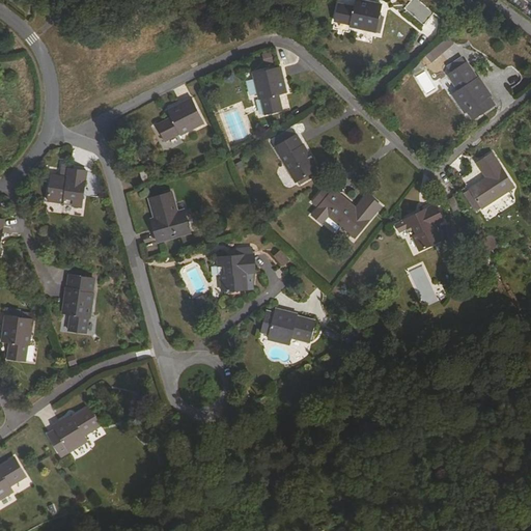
[(353,24),(352,27),(379,33),(383,17),(381,16),(384,6),(358,0),(356,8),(340,4),(336,20),(353,24)]
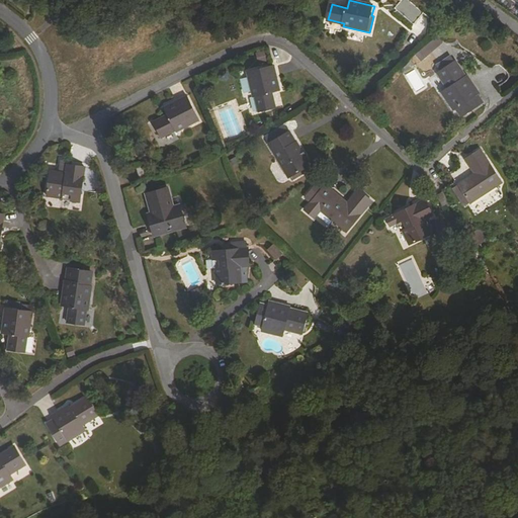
[(409,0),(403,0),(396,8),(416,23),(425,12),(409,0)]
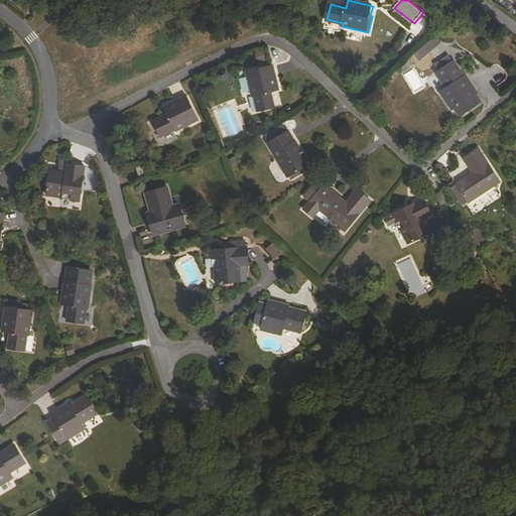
[(428,38),(434,44),(439,38),(434,33),(428,38)]
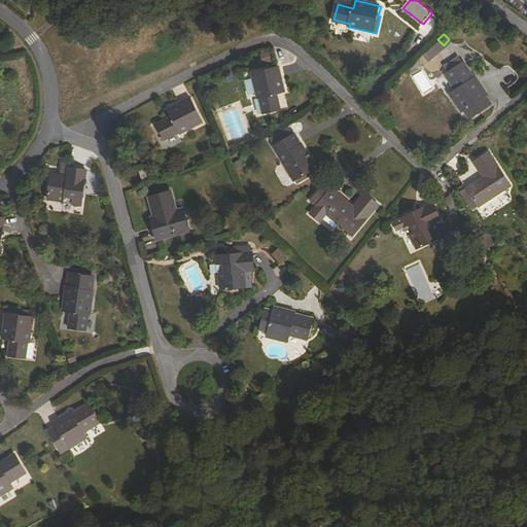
[(426,50),(432,56),(444,45),(437,39),(426,50)]
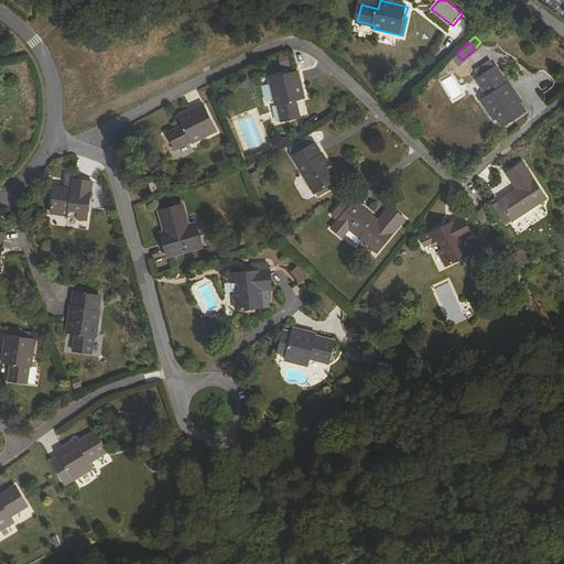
[(456,54),(453,56),(459,63),(463,60),(456,54)]
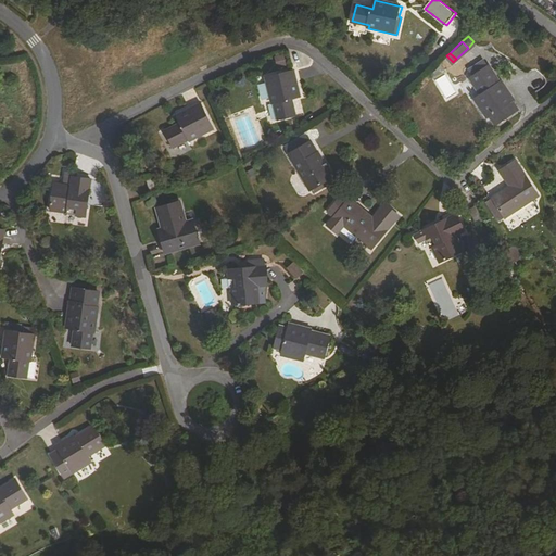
[(471,70),(475,75),(472,77),(469,79),(481,95),(475,99),(488,117),(490,116),(493,114),(500,123),(518,110),(512,101),(514,99),(502,81),(500,83),(488,66),(487,67),(483,70),(479,64),(471,70)]
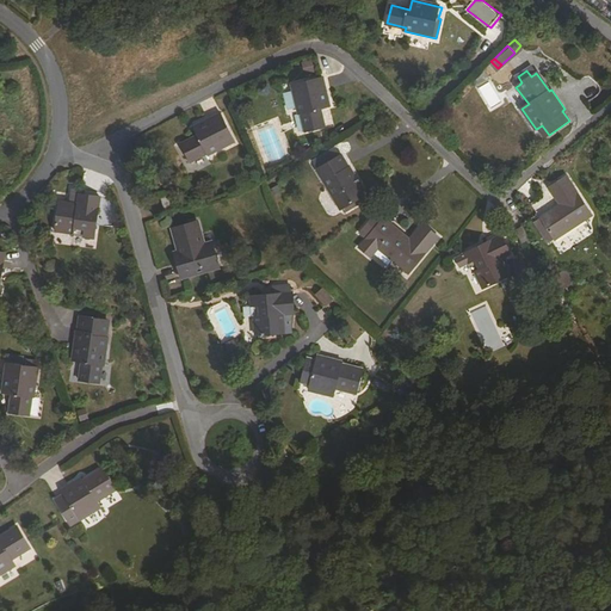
[(292,87),(298,113),(303,112),(308,131),(325,128),(320,109),(329,106),(323,76),(307,80),(308,84),(292,87)]
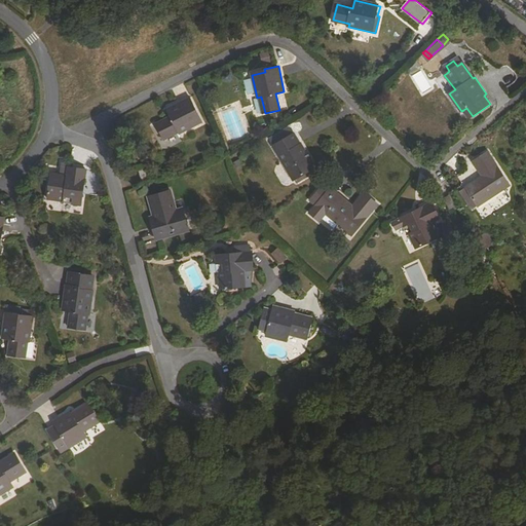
[(232,79),(235,95),(245,92),(240,77),(232,79)]
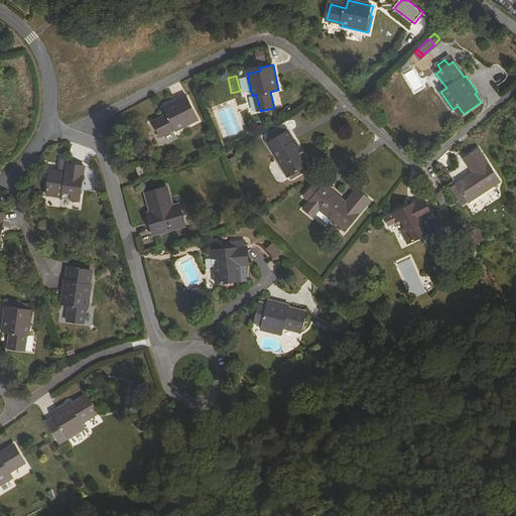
[(164,107),(167,114),(153,121),(161,136),(175,129),(175,131),(197,120),(190,108),(192,107),(186,96),(164,107)]
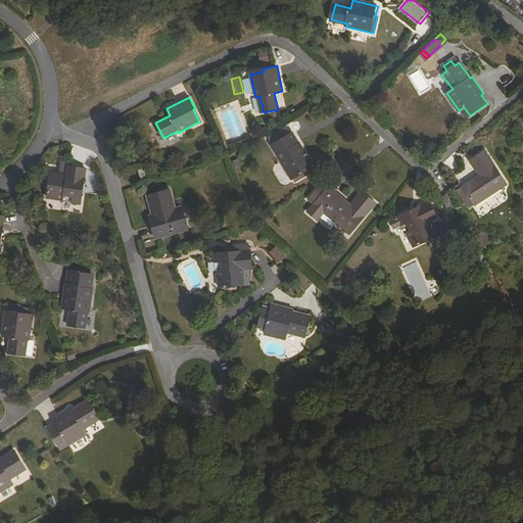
[(464,107),(461,109),(467,117),(470,115),(464,107)]
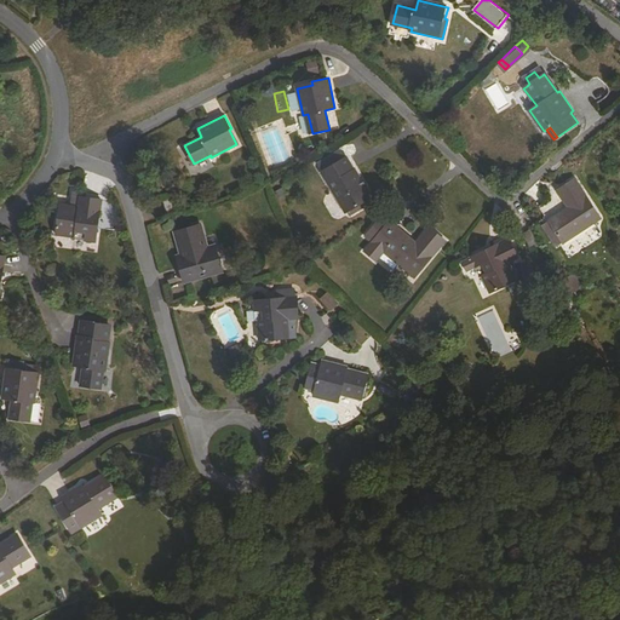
[(333,155),(337,162),(348,158),(344,150),(333,155)]
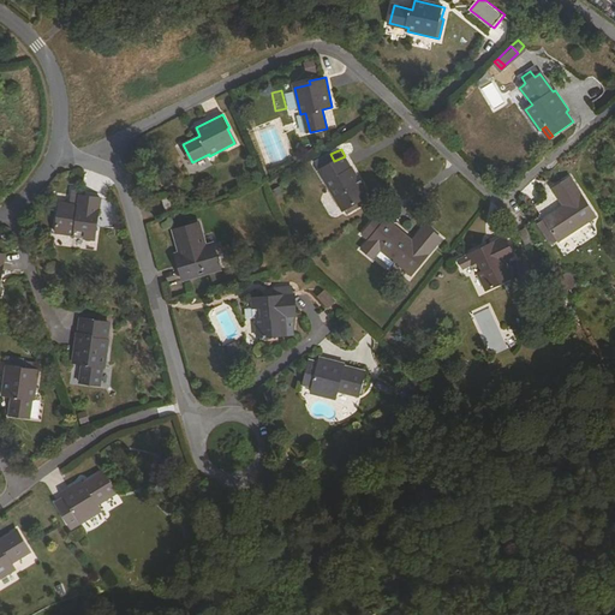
[(320,169),(342,210),(346,209),(365,197),(368,196),(345,156),(334,161),(330,154),(320,160),(323,167),(320,169)]
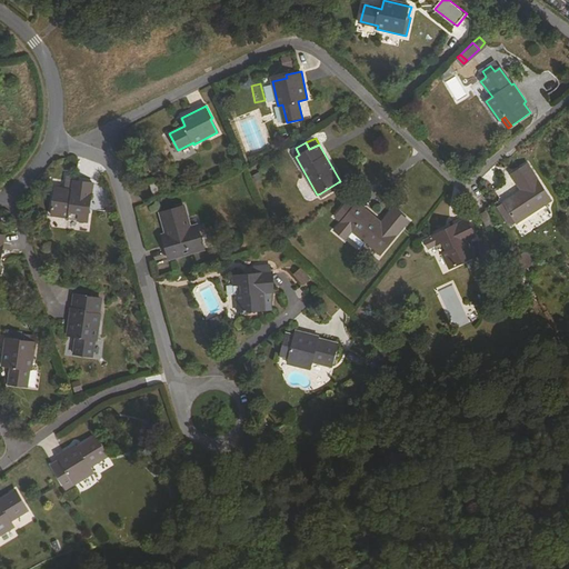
[(503,202),(517,223),(551,202),(529,166),(512,176),(522,191),(503,202)]
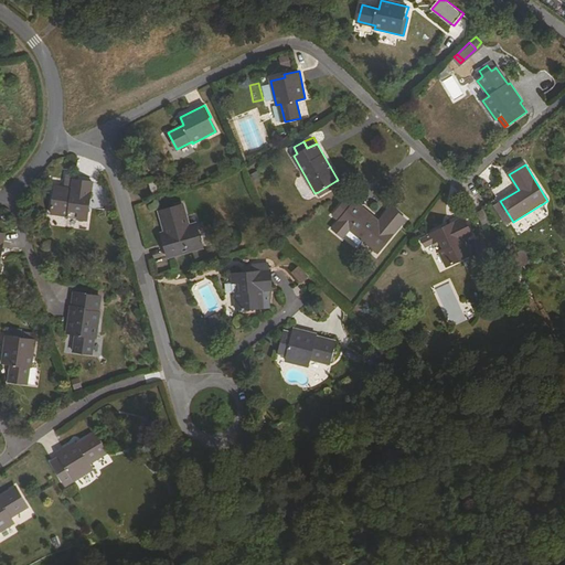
[(87,220),(93,182),(75,179),(76,176),(68,174),(66,188),(73,188),(72,193),(55,191),(52,213),(68,215),(68,217),(87,220)]
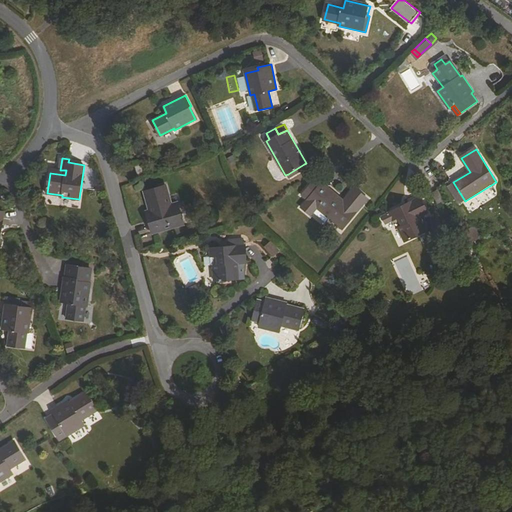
[(288,174),(290,178),(307,169),(304,164),(288,174)]
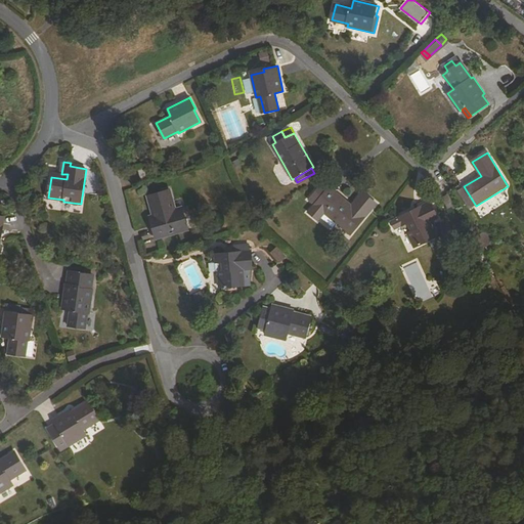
[(323,195),(330,187),(323,182),(317,190),(323,195)]
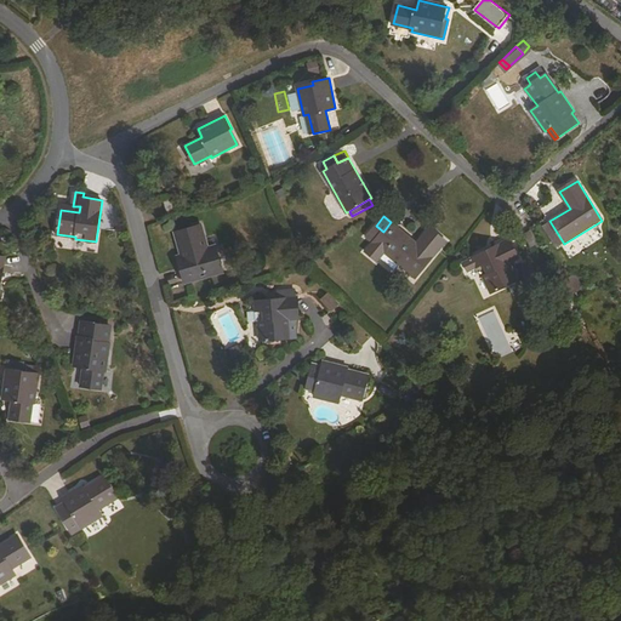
[(376,239),(364,255),(375,265),(386,251),(417,278),(446,241),(431,229),(419,244),(391,222),(383,232),(376,226),(370,234),(376,239)]
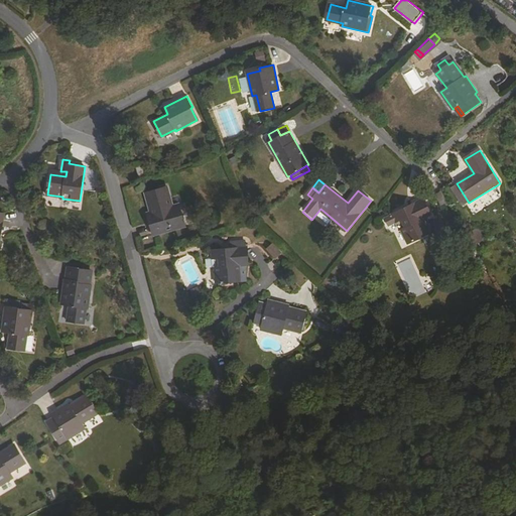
[(146,192),(151,212),(147,213),(154,235),(185,226),(179,205),(173,207),(167,186),(146,192)]
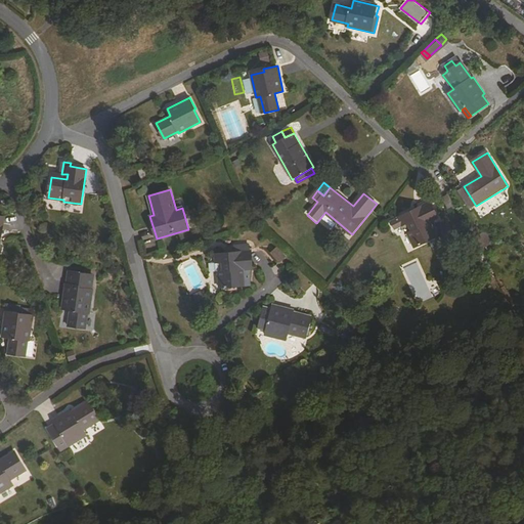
[(407,233),(415,248),(433,238),(426,224),(438,218),(429,202),(397,218),(405,234),(407,233)]
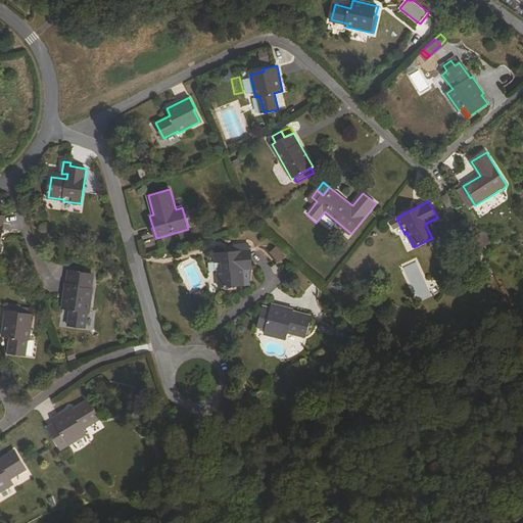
[(277,246),(269,251),(277,263),(285,257),(277,246)]
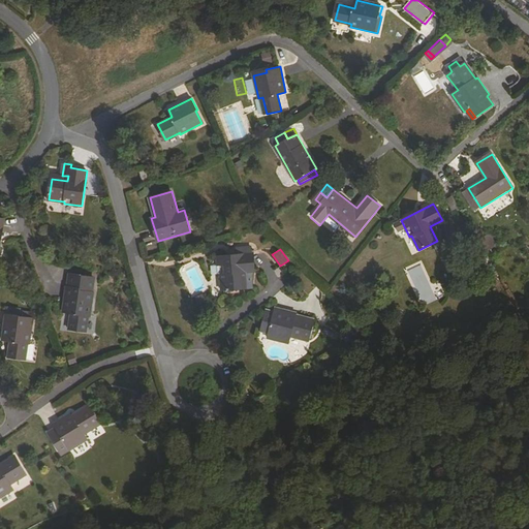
[(217,256),(219,274),(220,274),(221,289),(242,288),(241,272),(255,271),(253,253),(217,256)]
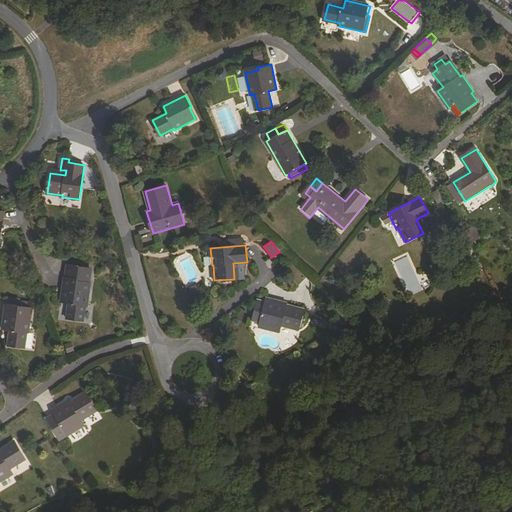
[(69,303),(67,318),(84,320),(86,305),(87,305),(90,282),(77,280),(77,278),(64,276),(61,302),(69,303)]
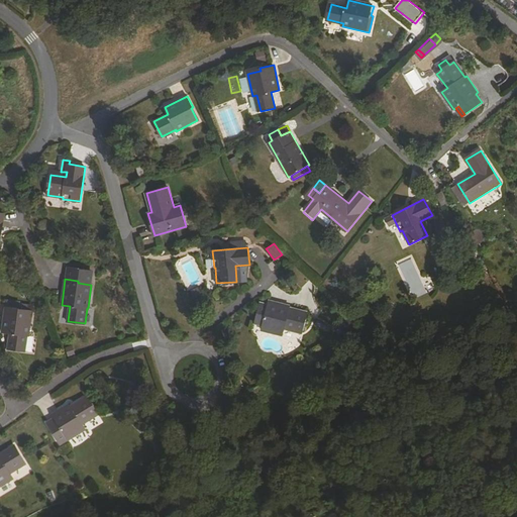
[(301,334),(306,312),(289,308),(290,306),(270,301),(262,331),(283,335),(284,329),(301,334)]
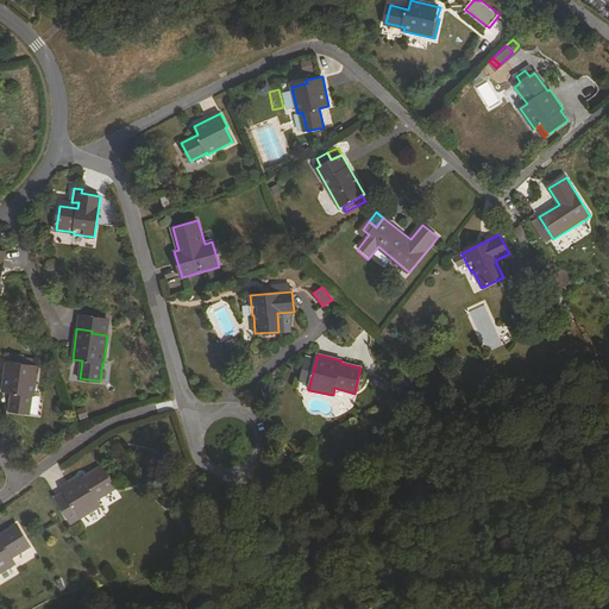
[(5,393),(12,393),(10,412),(26,414),(29,395),(31,395),(35,396),(38,368),(37,368),(31,366),(32,360),(24,359),(24,357),(16,356),(14,363),(8,362),(7,362),(5,378),(7,378),(5,393)]
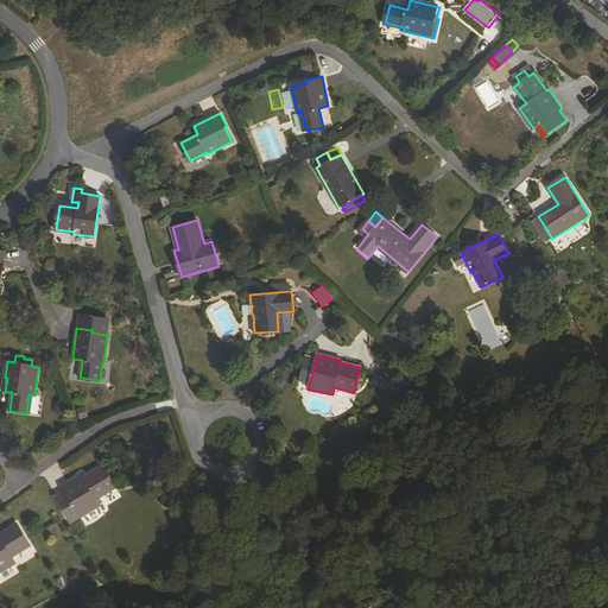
[(75,474),(83,487),(68,496),(81,517),(95,507),(97,508),(115,498),(93,463),(75,474)]
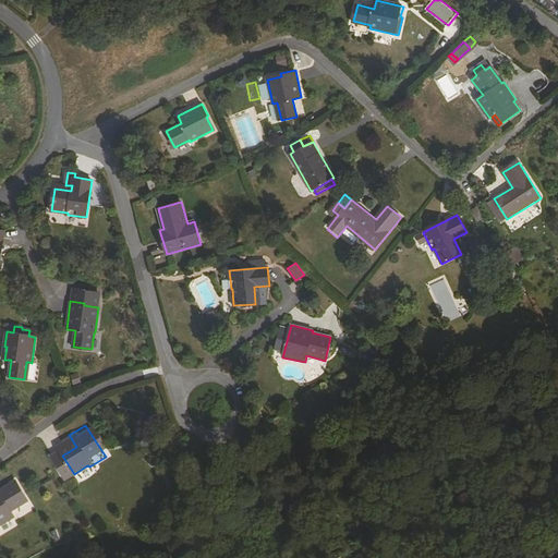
[(31,498),(17,478),(1,489),(0,487),(0,525),(13,518),(10,511),(31,498)]
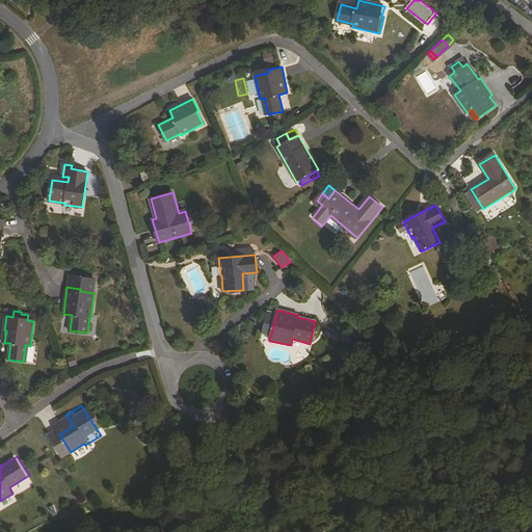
[(24,506),(11,510),(12,515),(26,511),(24,506)]
